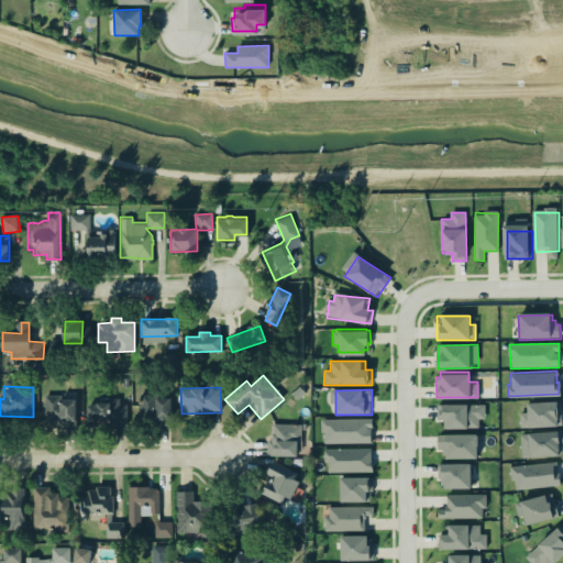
[(140,393),(155,393),(155,397),(170,396),(170,417),(169,418),(169,426),(156,427),(156,412),(139,414),(139,401),(141,401),(140,393)]
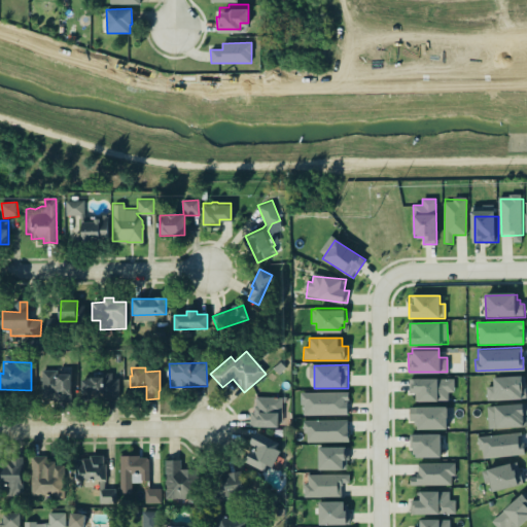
[(71,373),(42,373),(41,397),(71,397),(71,373)]
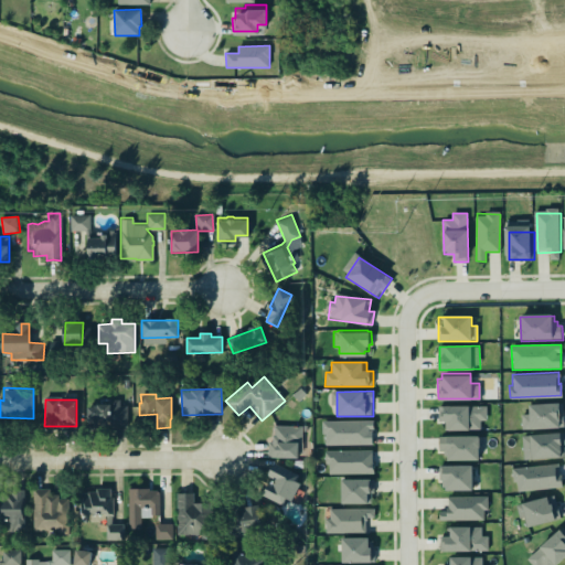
[(126,406),(126,426),(103,426),(103,435),(87,436),(87,406),(95,406),(95,403),(108,403),(108,400),(119,400),(119,406),(126,406)]
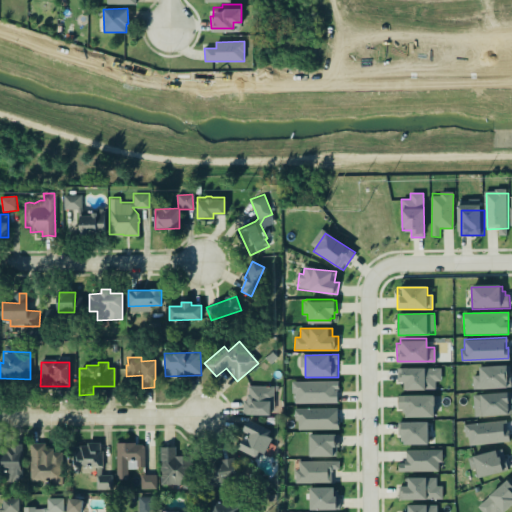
[(399,366),(424,365),(424,367),(440,367),(440,380),(434,380),(434,388),(402,388),(402,381),(396,381),(396,367),(399,367),(399,366)]
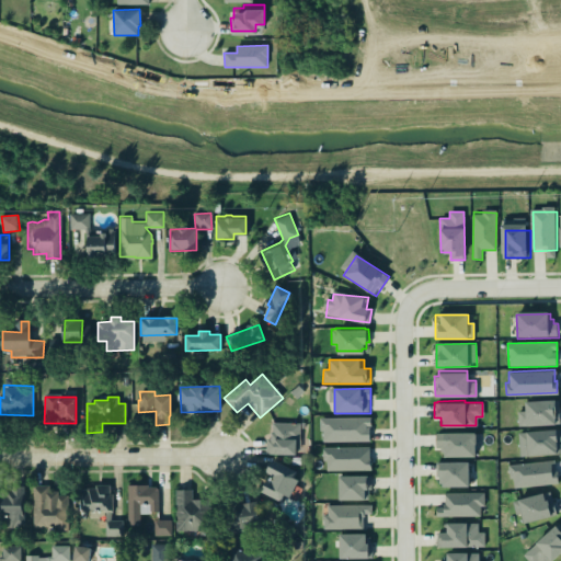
[(517,411),(518,426),(560,425),(559,400),(525,401),(526,411),(517,411)]
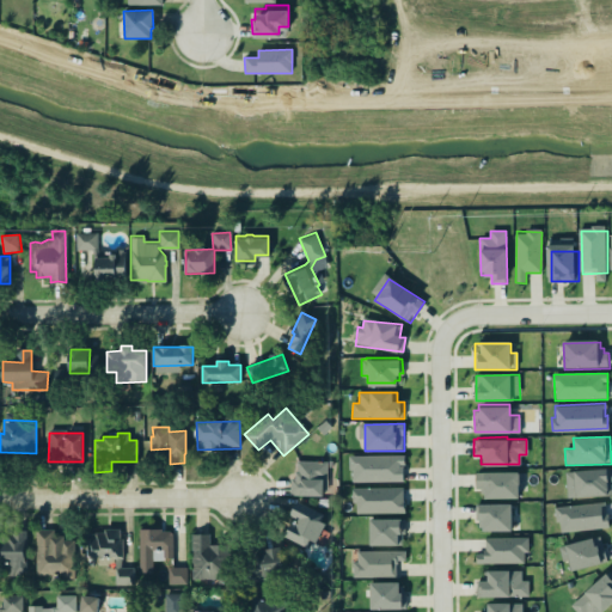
[(350,481),(402,481),(402,463),(403,463),(403,454),(347,454),(347,469),(350,469),(350,481)]
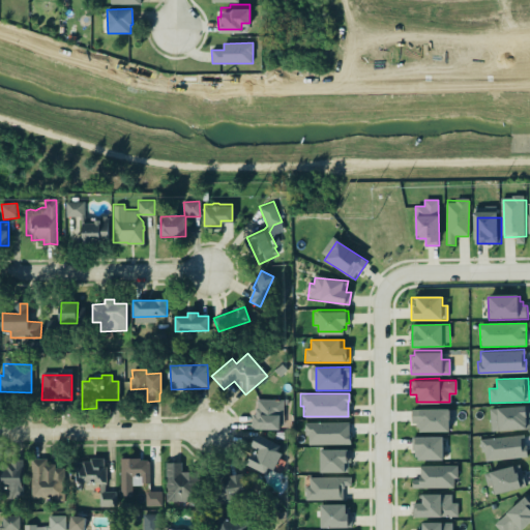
[(256,398),(282,399),(282,413),(283,413),(282,423),(278,423),(277,428),(259,427),(259,428),(249,428),(251,413),(254,413),(255,408),(257,408),(256,406),(256,398)]
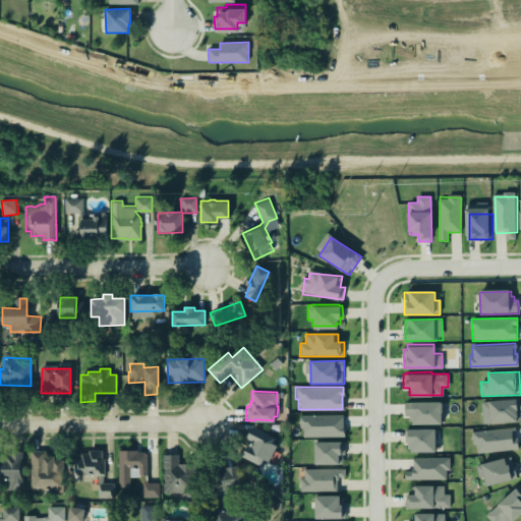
[(403,401),(411,401),(411,400),(441,400),(441,401),(441,410),(440,410),(440,421),(412,421),(412,418),(408,418),(408,414),(403,414),(403,401)]
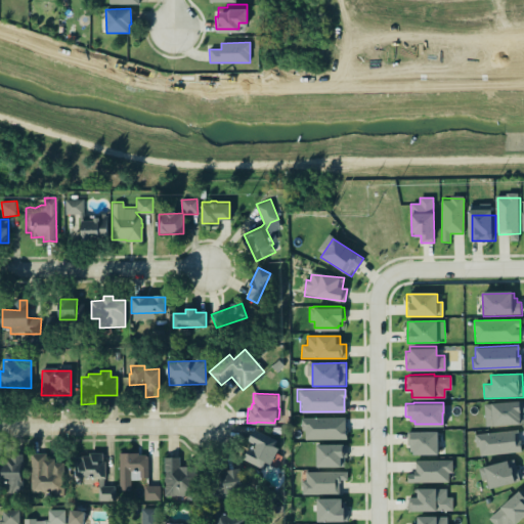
[(523,425),(523,421),(523,402),(484,403),(485,426),(523,425)]
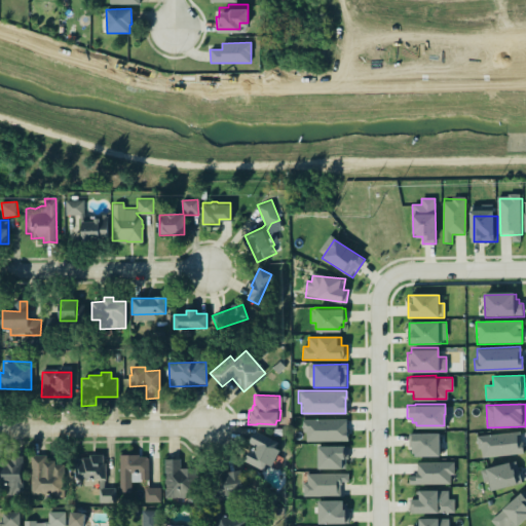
[(301,418),(345,417),(345,428),(345,433),(346,433),(346,441),(305,441),(305,431),(301,431),(301,418)]
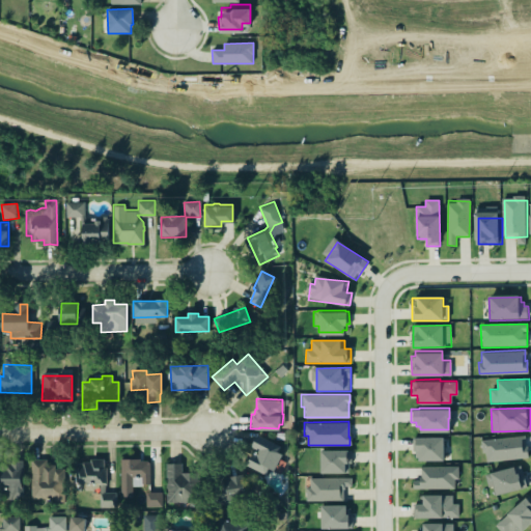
[(247,466),(270,477),(283,448),(258,436),(252,448),(255,449),(247,466)]
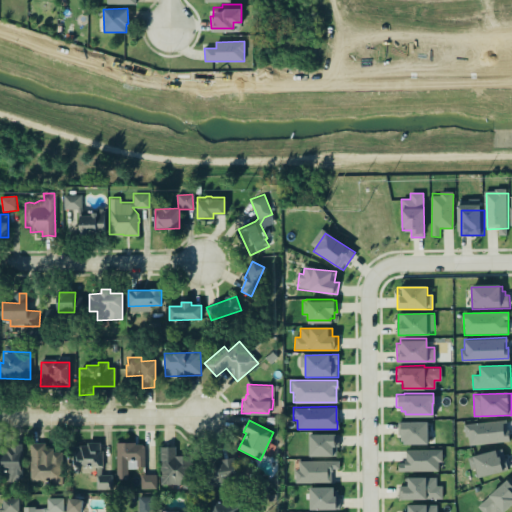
[(464,425),(503,420),(505,435),(507,435),(508,442),(469,447),(468,436),(465,436),(464,425)]
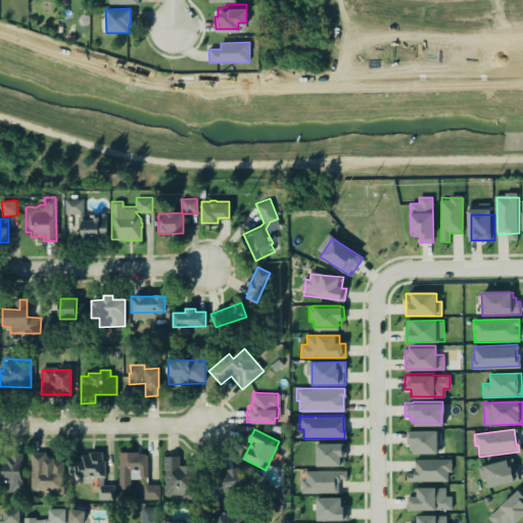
[(437,431),(412,431),(411,454),(437,455),(437,431)]
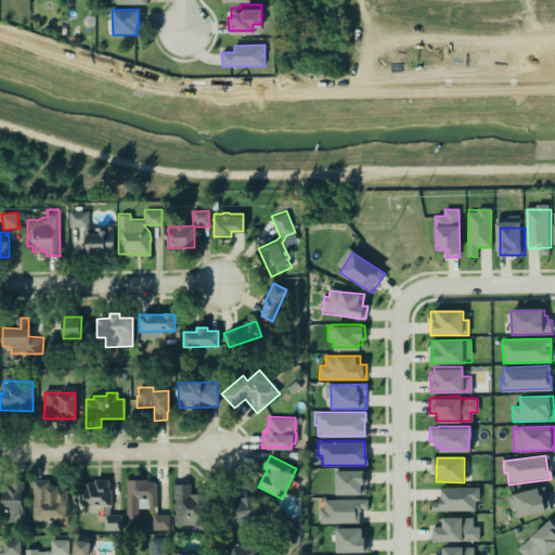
[(335,494),(366,495),(366,472),(336,470),(335,494)]
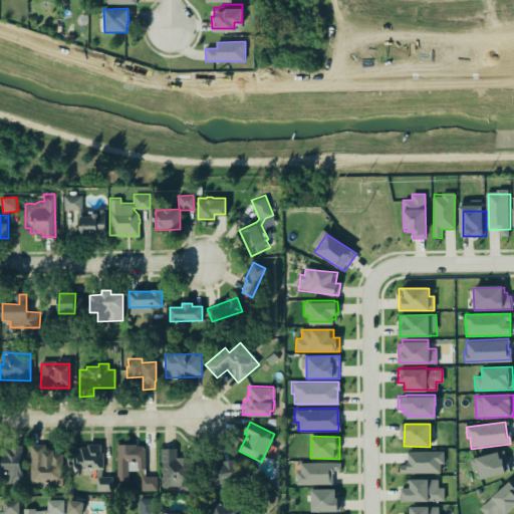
[(115,443),(135,443),(135,445),(142,445),(145,448),(145,468),(136,468),(136,462),(134,462),(134,463),(130,463),(130,462),(127,462),(127,480),(115,481),(115,443)]
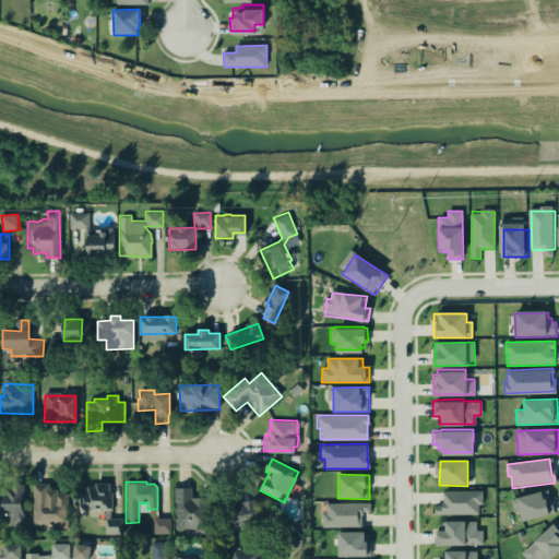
[(122,534),(104,534),(104,525),(96,525),(96,518),(104,518),(104,510),(102,510),(102,508),(78,508),(78,488),(86,487),(86,486),(94,486),(94,483),(108,483),(108,491),(111,491),(111,510),(109,510),(109,516),(122,516),(122,534)]
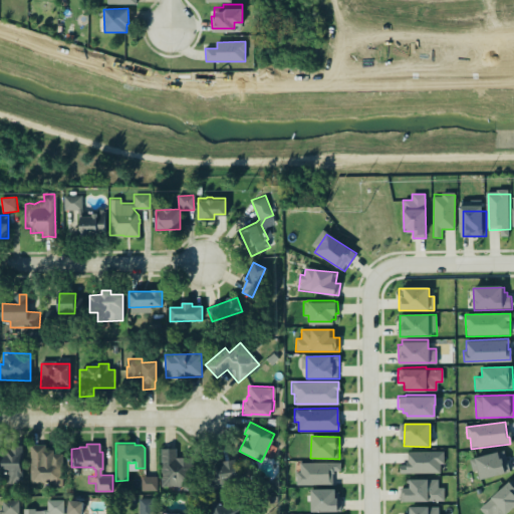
[(45,445),(30,445),(30,483),(62,483),(62,453),(46,453),(45,445)]
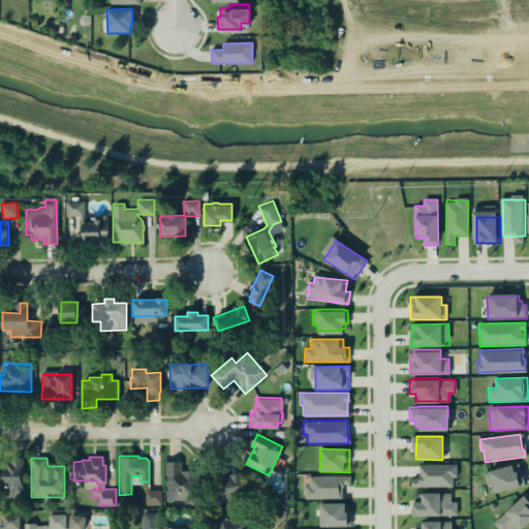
[(0,488),(1,488),(1,497),(23,497),(22,461),(0,461),(0,488)]
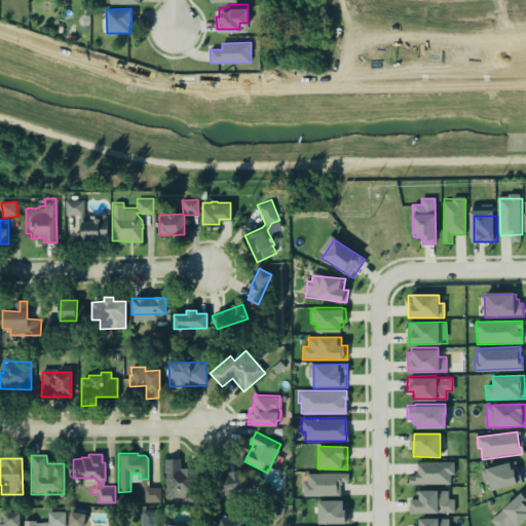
[(162,458),(163,496),(186,496),(186,500),(197,500),(196,467),(187,466),(179,467),(179,458),(162,458)]
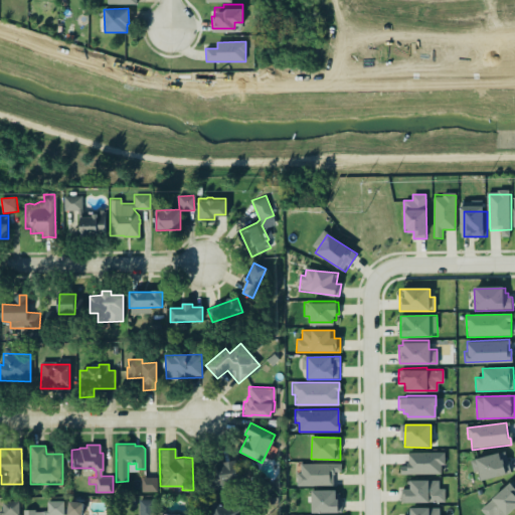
[(469,460),(472,471),(477,470),(479,479),(509,471),(504,451),(498,452),(498,451),(475,457),(475,458),(469,460)]
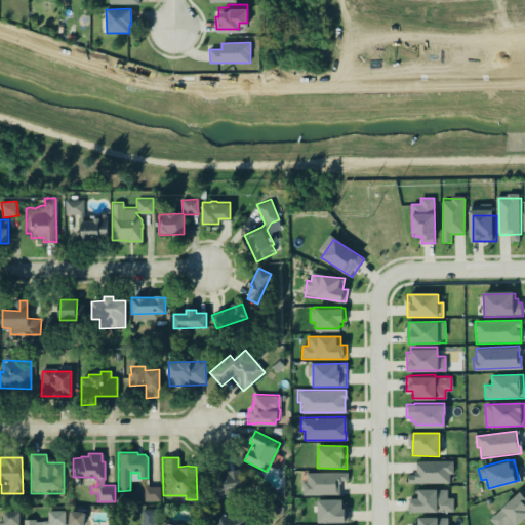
[(408,483),(452,484),(452,461),(416,461),(416,475),(409,475),(408,483)]
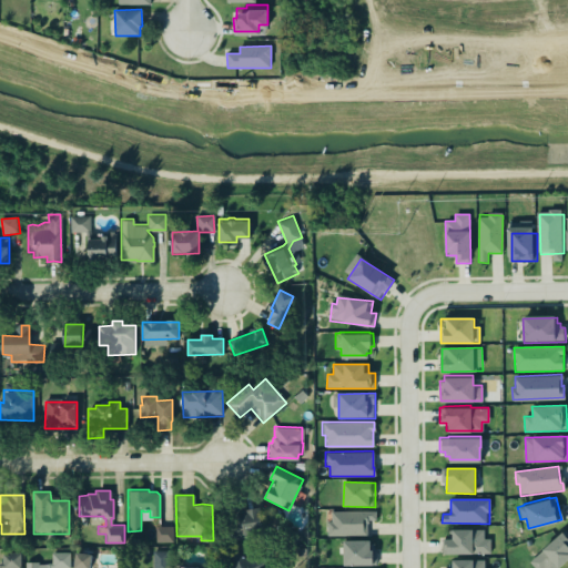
[(243,519),(231,520),(231,540),(265,539),(264,509),(242,510),(243,519)]
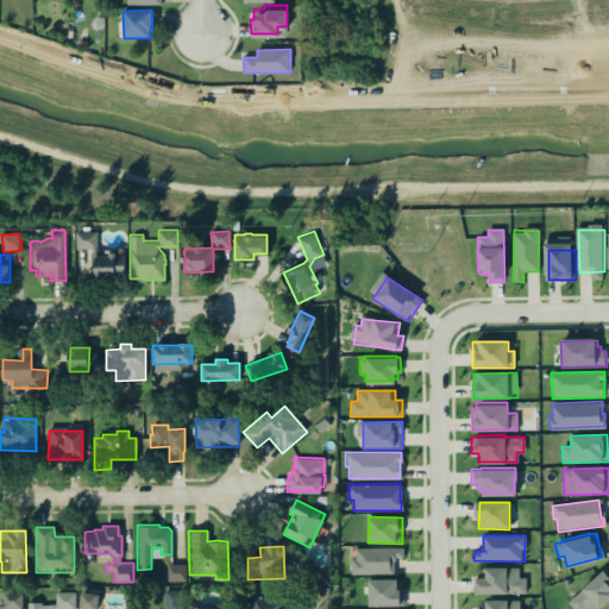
[(403,548),(353,548),(353,575),(394,575),(394,559),(403,559),(403,548)]
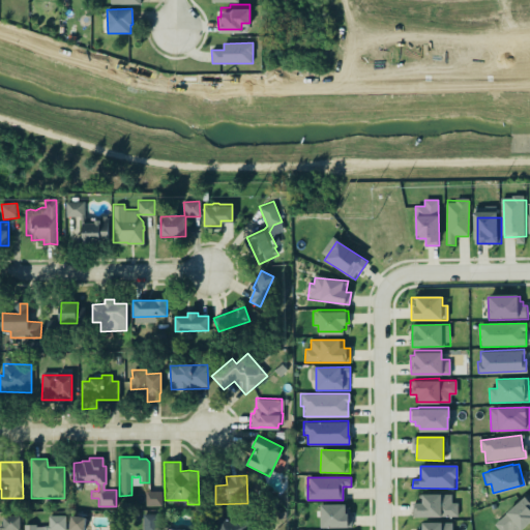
[(163,506),(162,492),(146,492),(146,506),(163,506)]
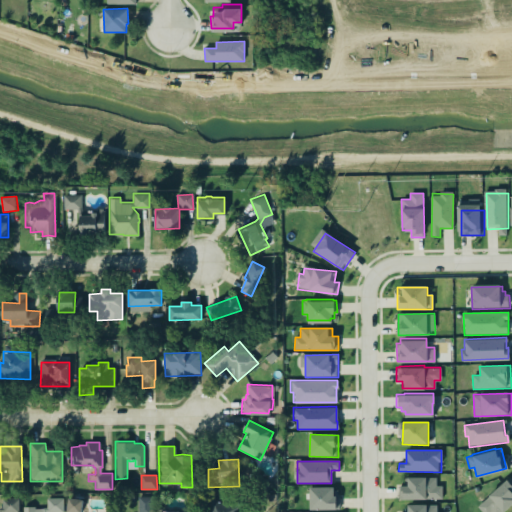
[(408,478),(437,477),(437,486),(442,486),(443,501),(398,502),(397,487),(408,486),(408,478)]
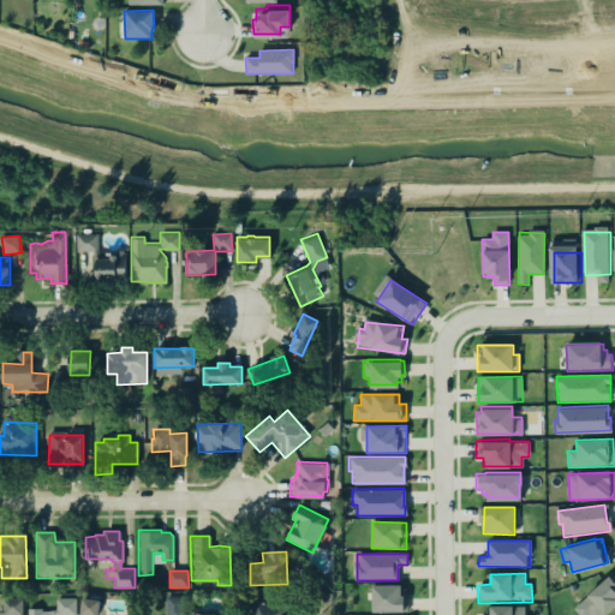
[(604,614),(614,605),(614,580),(610,575),(573,609),(578,614),(604,614)]
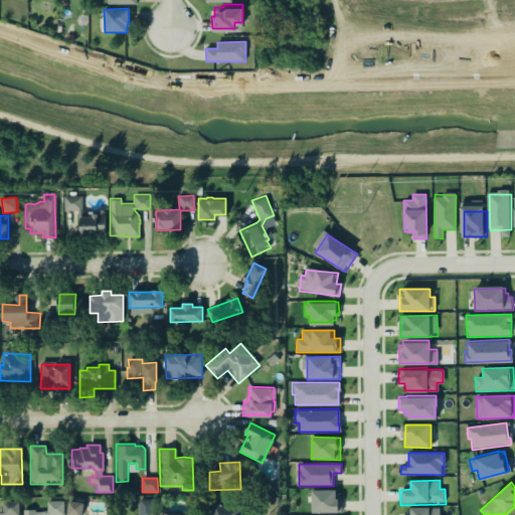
[(310,488),(334,488),(334,497),(337,497),(337,498),(340,498),(340,511),(310,511),(310,488)]
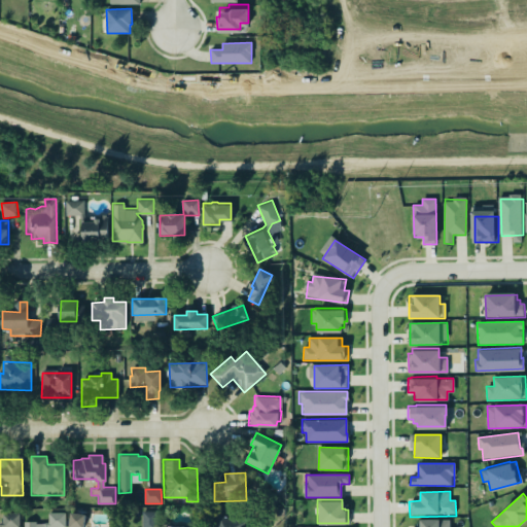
[(21,519),(21,526),(68,526),(68,511),(49,512),(49,524),(36,524),(36,520),(30,519),(21,519)]
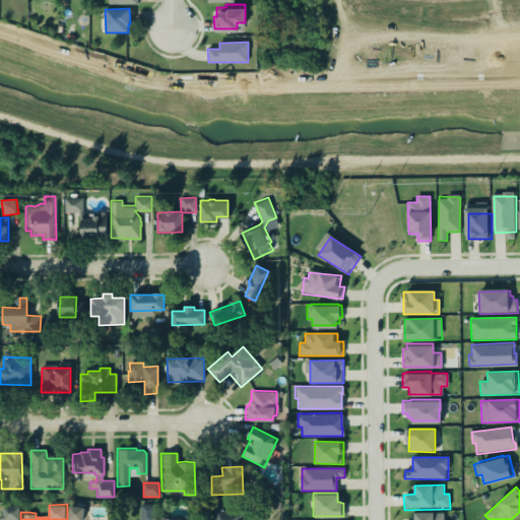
[(140,505),(140,519),(155,519),(155,504),(140,505)]
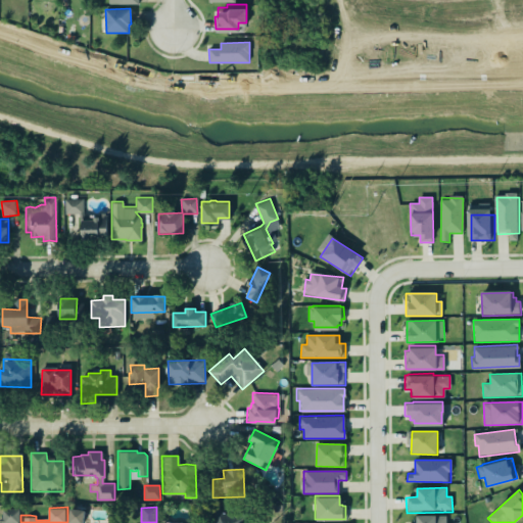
[(0,522),(18,522),(19,510),(2,510),(2,518),(0,518),(0,522)]
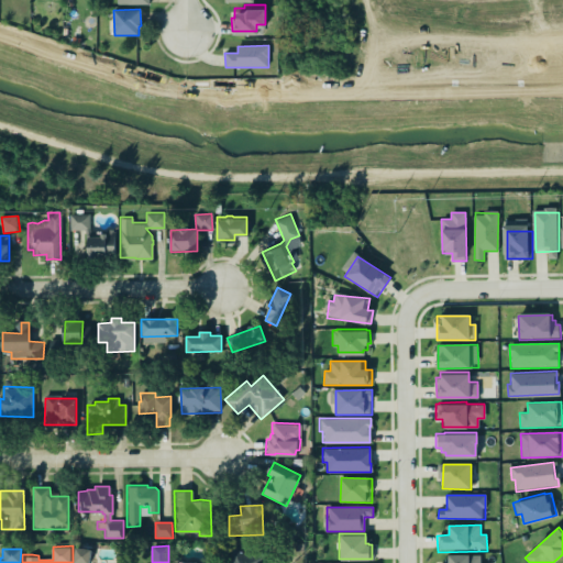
[(74,562),(89,562),(90,549),(75,549),(74,562)]
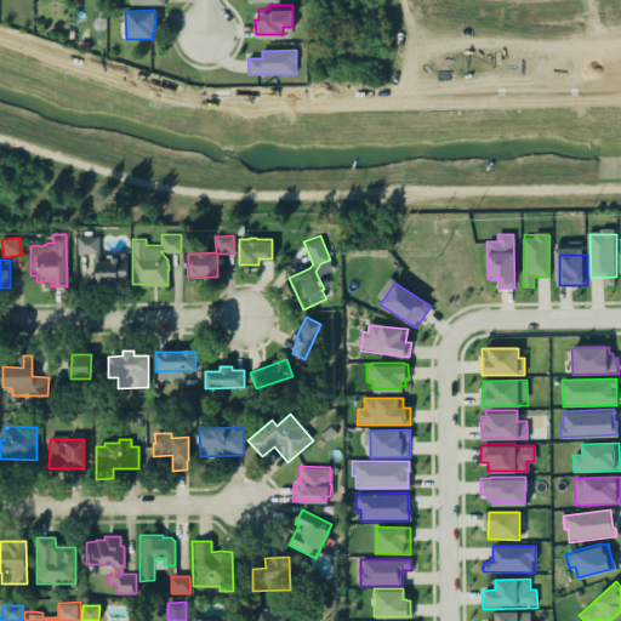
[(288,620),(290,614),(257,607),(254,620),(288,620)]
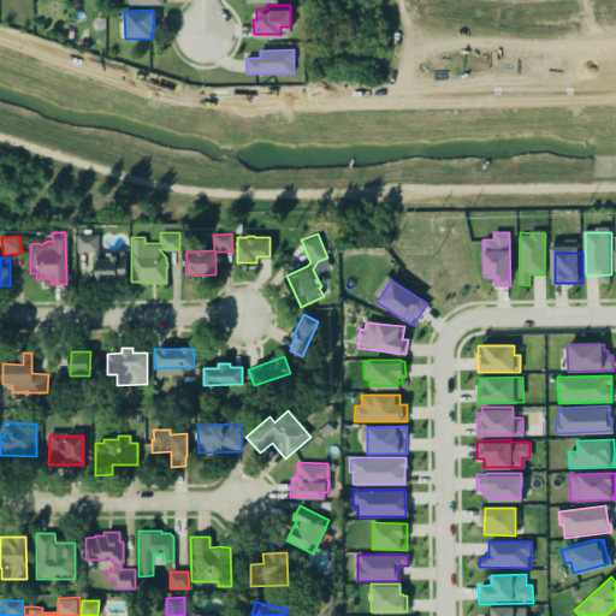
[(481,615),(490,615),(490,605),(513,605),(513,606),(525,606),(525,615),(481,615)]
